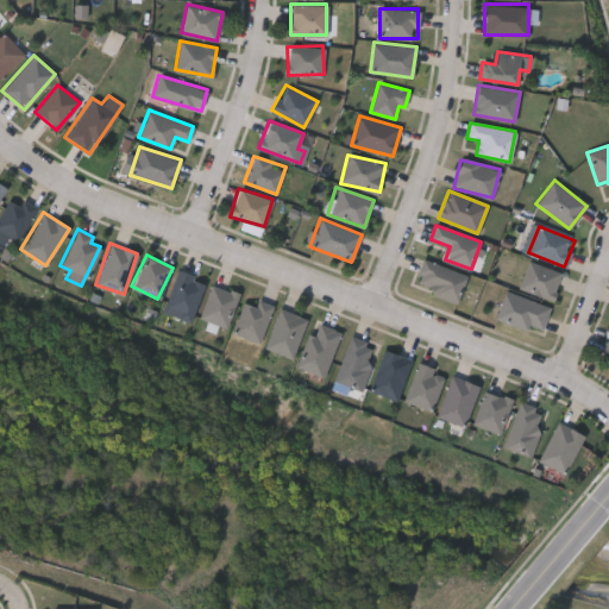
[(457,302),(426,292),(428,287),(415,281),(422,259),(466,274),(457,302)]
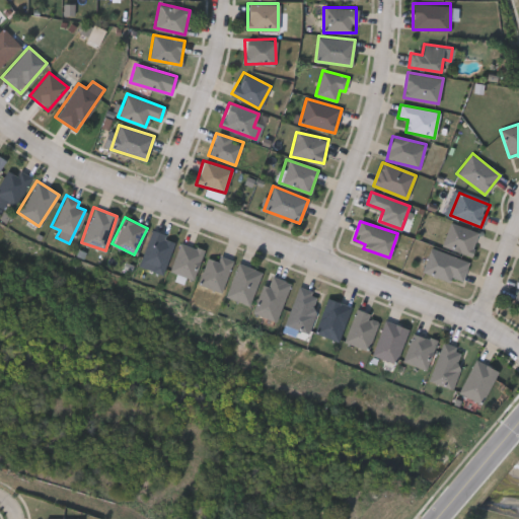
[(441,245),(449,222),(478,231),(470,255),(441,245)]
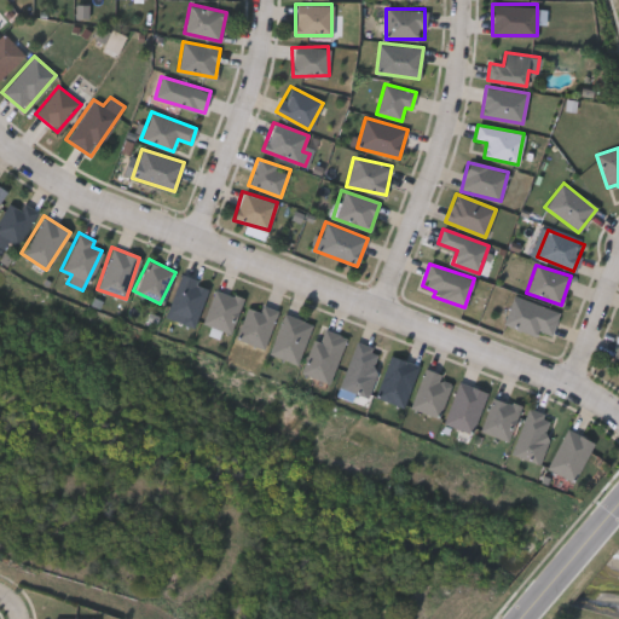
[(163,314),(183,273),(209,287),(190,327),(163,314)]
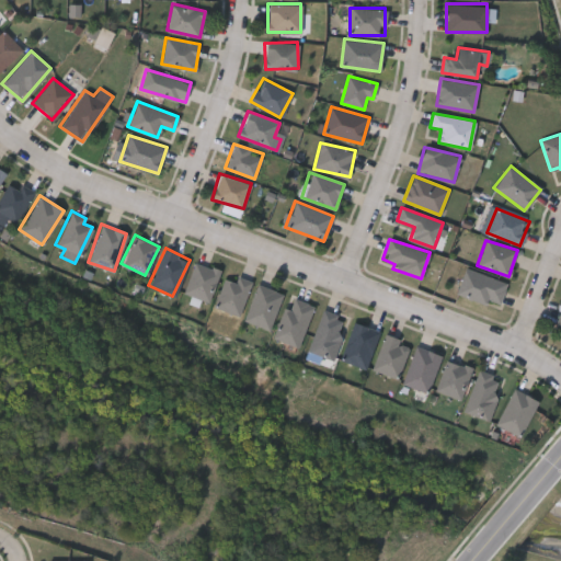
[(207,301),(182,292),(195,261),(219,271),(207,301)]
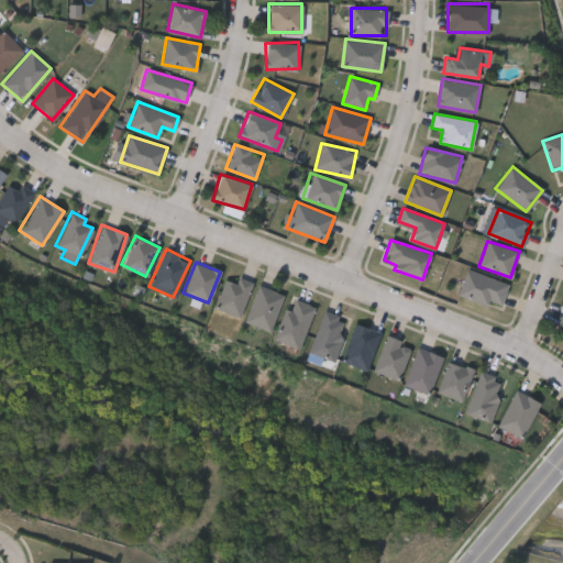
[(508,283),(499,308),(457,293),(466,268),(508,283)]
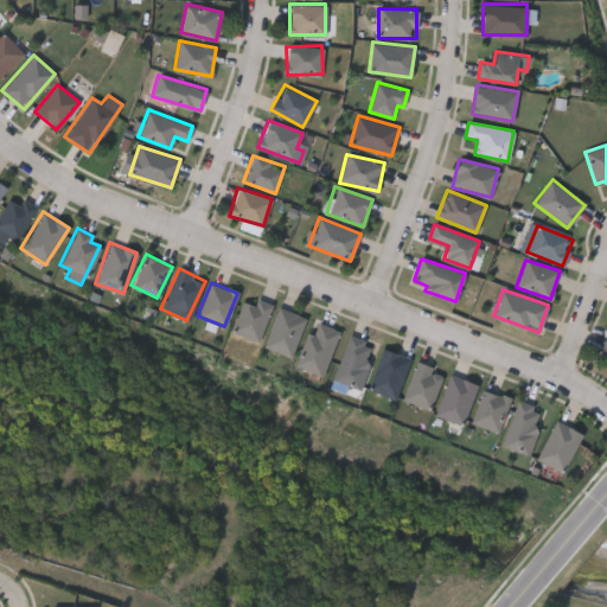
[(273,304),(257,342),(230,331),(243,300),(254,305),(257,298),(273,304)]
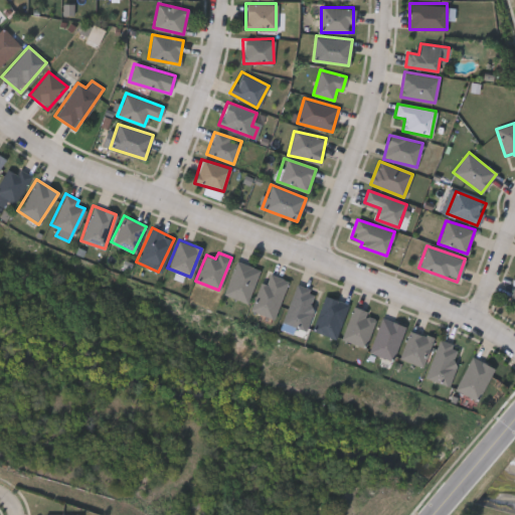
[(224,294),(235,261),(260,269),(247,302),(224,294)]
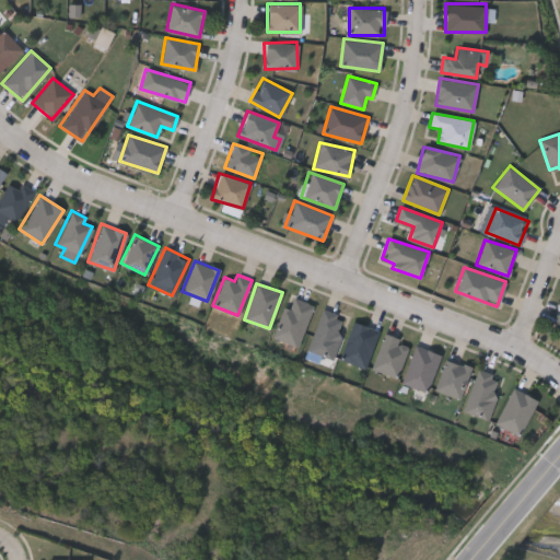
[(298,347),(273,337),(289,295),(313,304),(298,347)]
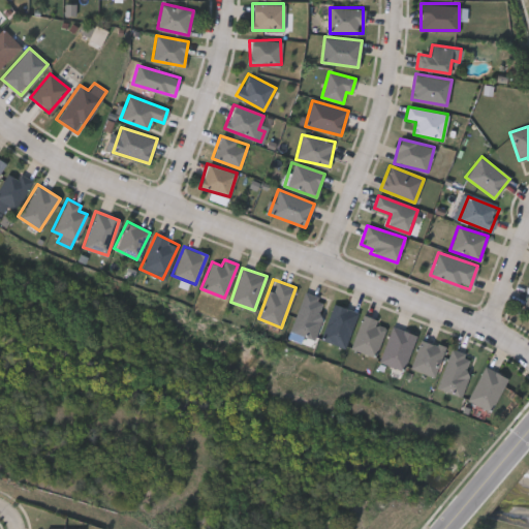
[(289,330),(304,291),(327,300),(312,338),(289,330)]
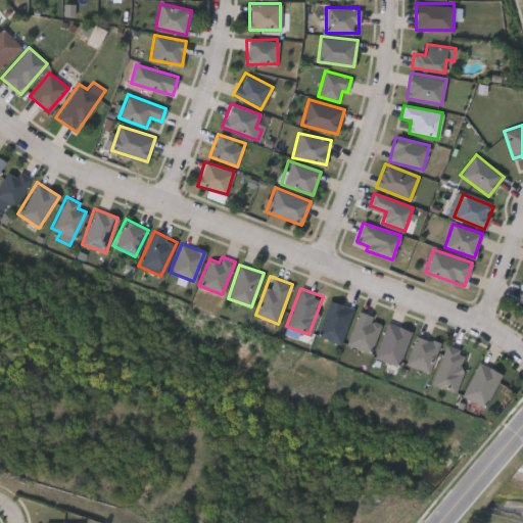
[(342,343),(318,336),(329,299),(353,307),(342,343)]
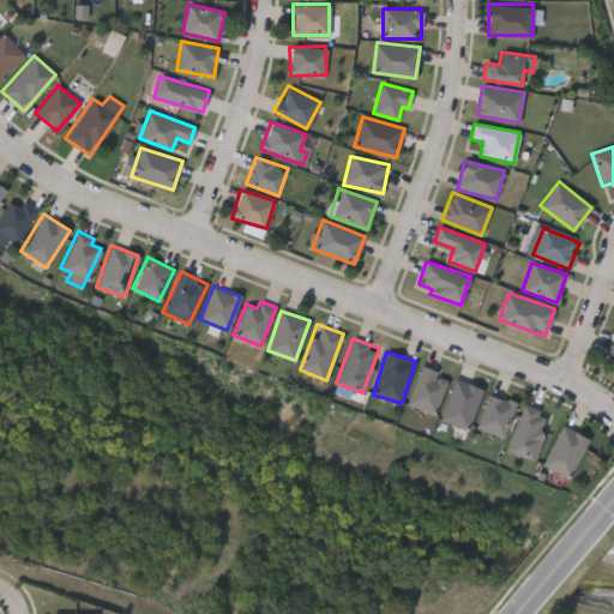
[(433,414),(405,402),(422,365),(450,377),(433,414)]
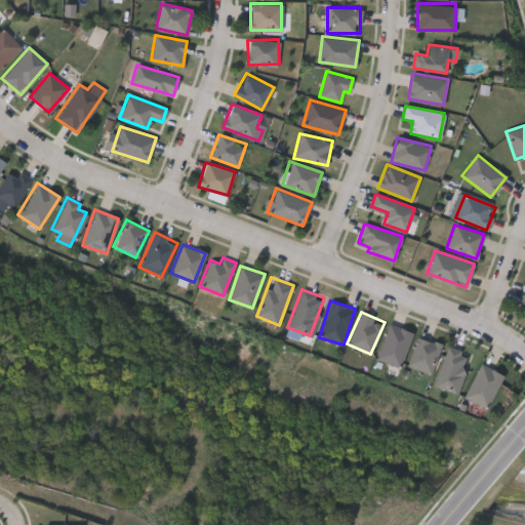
[(375,358),(390,323),(413,332),(399,367),(375,358)]
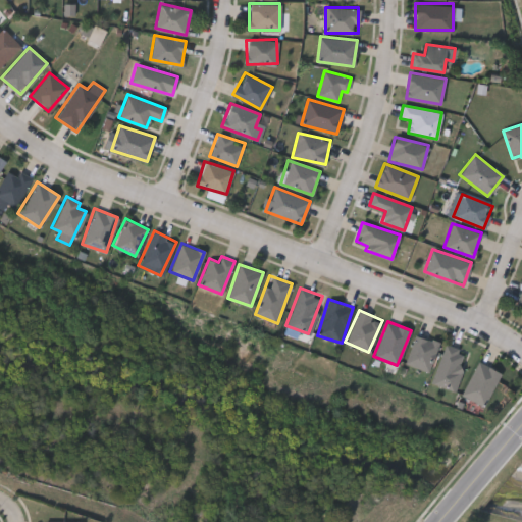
[(404,363),(415,333),(439,343),(428,371),(404,363)]
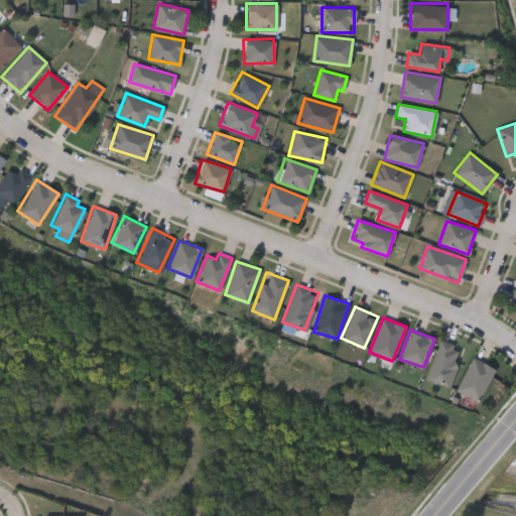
[(462,348),(447,386),(425,378),(440,340),(462,348)]
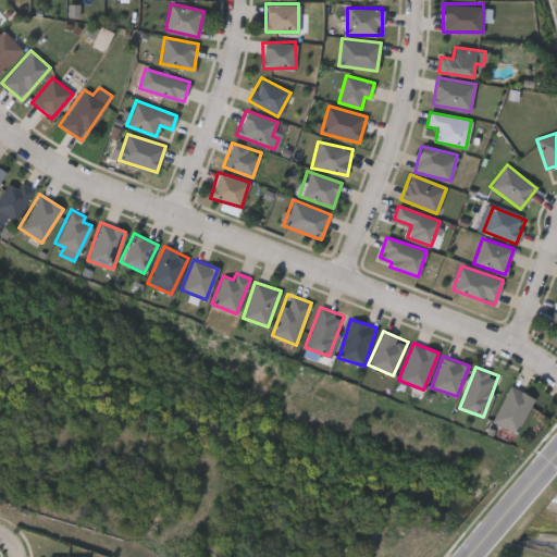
[(517,433),(492,421),(509,385),(534,397),(517,433)]
